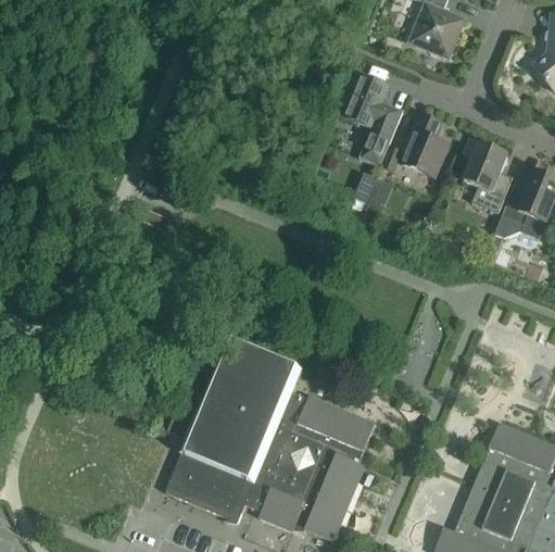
[(420,0),(425,2),(408,41),(449,59),(466,19),(443,9),(448,0),(420,0)]
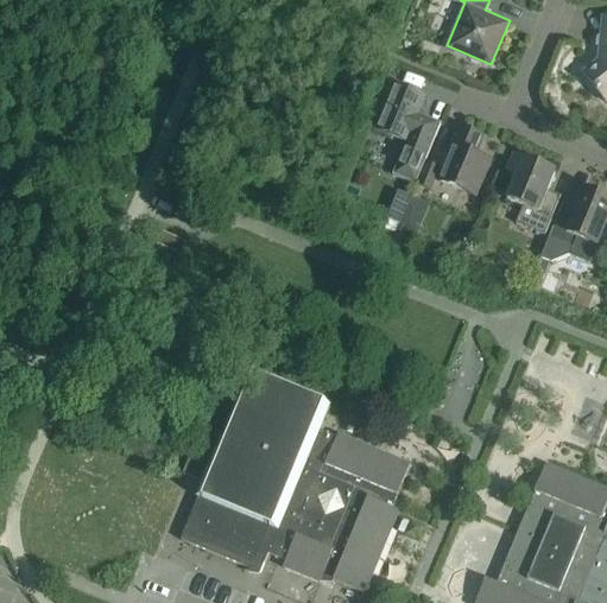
[(581,68),(586,74),(606,99),(606,14),(602,14),(599,52),(581,68)]
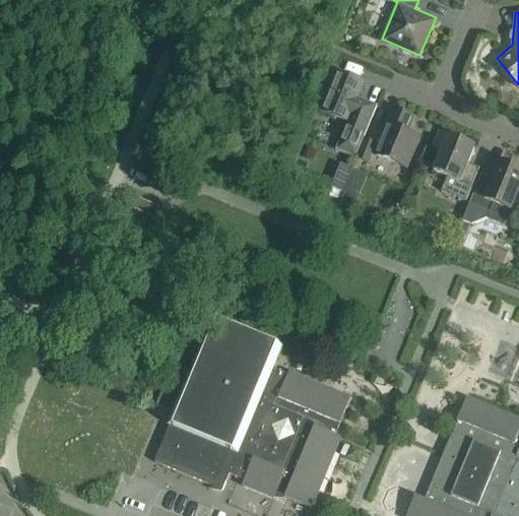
[(335,146),(355,155),(378,103),(359,94),(365,80),(337,70),(322,108),(347,119),(335,146)]
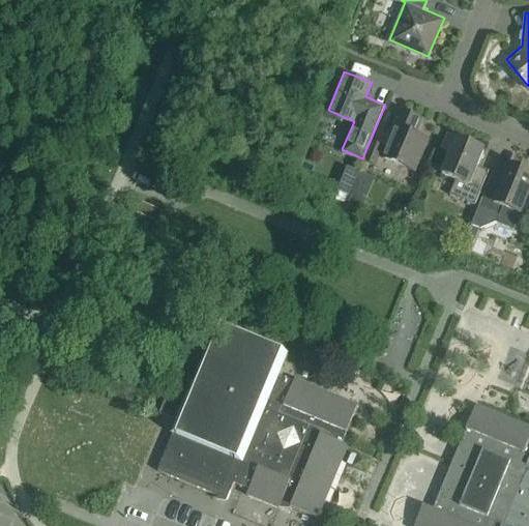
[(422,117),(400,108),(393,124),(394,125),(382,155),(415,169),(428,138),(415,133),(422,117)]
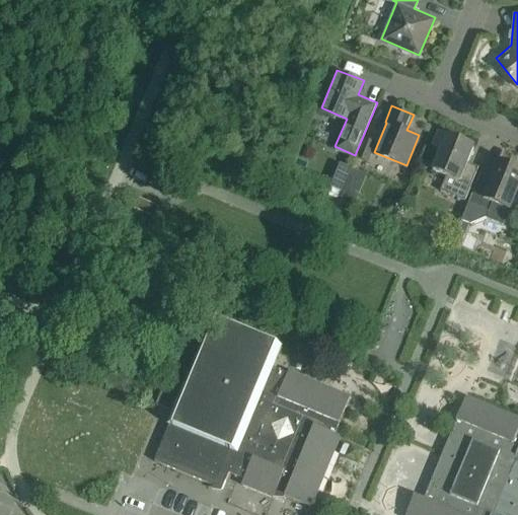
[(465,199),(475,172),(464,167),(474,144),(439,130),(433,143),(442,147),(433,167),(447,173),(441,189),(465,199)]
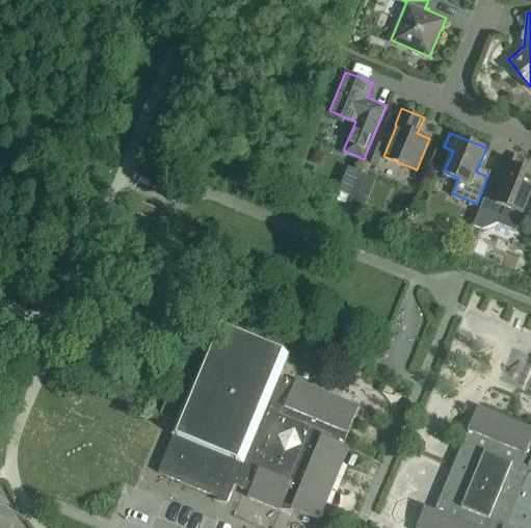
[(374,142),(366,163),(375,167),(383,147),(374,142)]
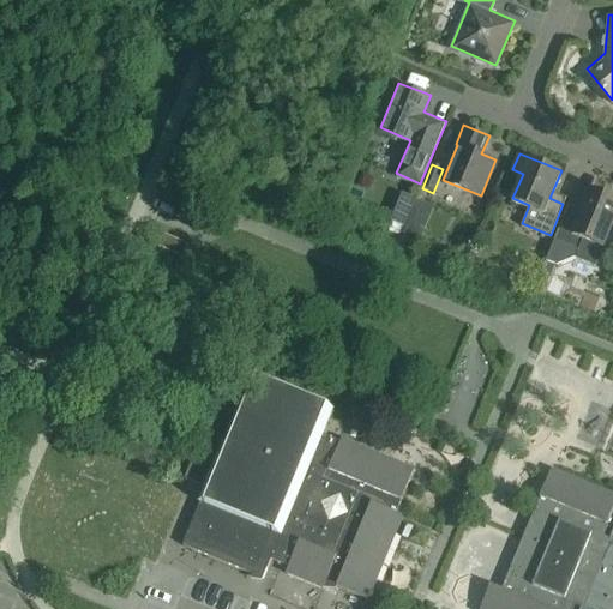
[(554,237),(546,258),(556,261),(558,263),(576,255),(595,263),(602,245),(612,219),(612,197),(590,188),(583,207),(581,212),(568,207),(554,237)]
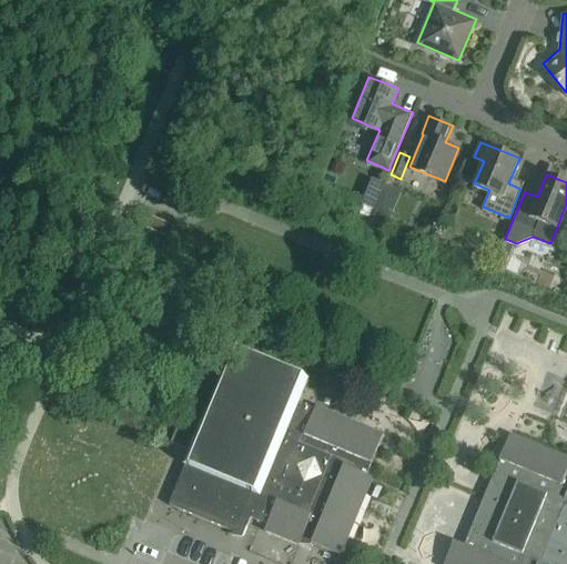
[(377,203),(373,213),(388,220),(393,210),(377,203)]
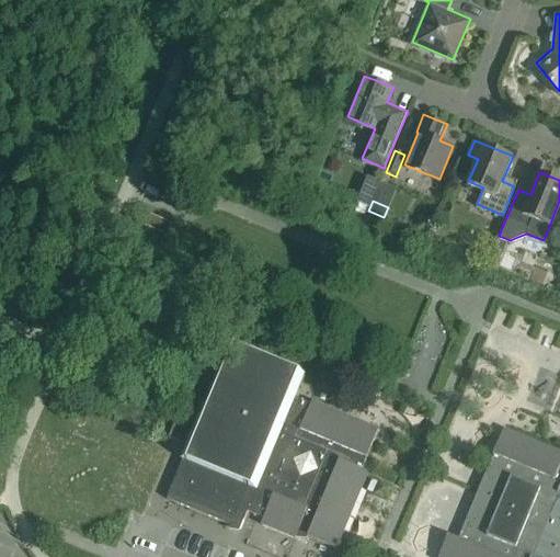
[(172,220),(158,215),(152,213),(136,205),(130,217),(167,232),(172,220)]
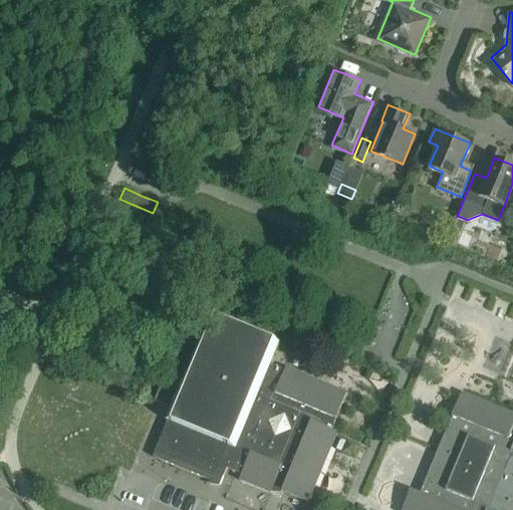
[(457,218),(448,238),(456,241),(465,219),(457,216),(457,218)]
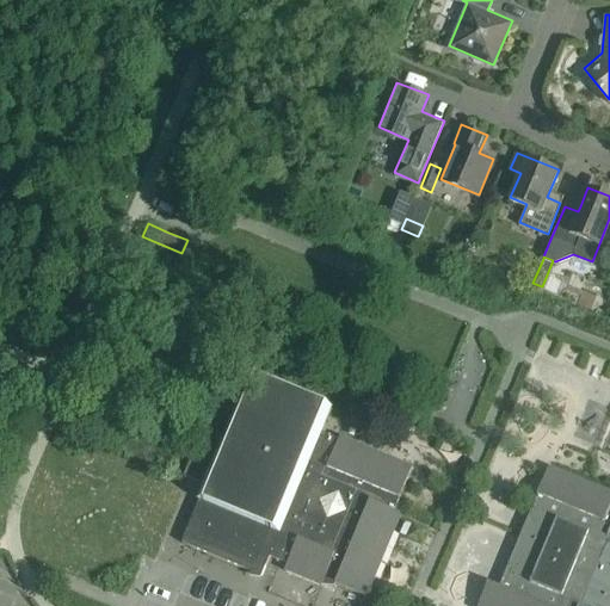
[(217,390),(186,465),(184,472),(204,481),(197,496),(199,498),(182,539),(262,573),(270,554),(288,561),(288,562),(338,441),(342,434),(340,434),(339,437),(321,430),(332,403),(250,370),(238,399),(217,390)]
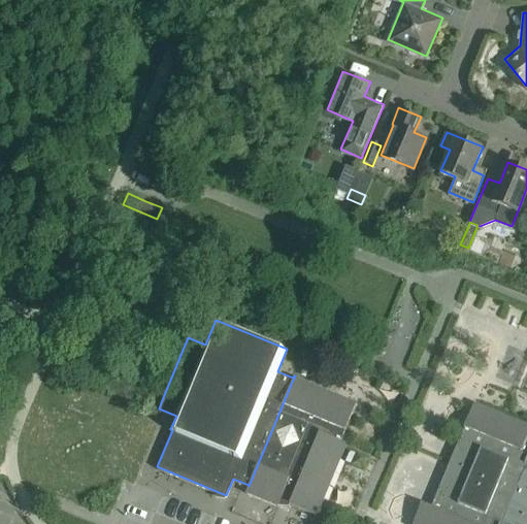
[(281,498),(317,514),(347,441),(341,439),(357,401),(325,388),(322,394),(292,382),(249,486),(249,485),(245,491),(278,504),(281,498)]
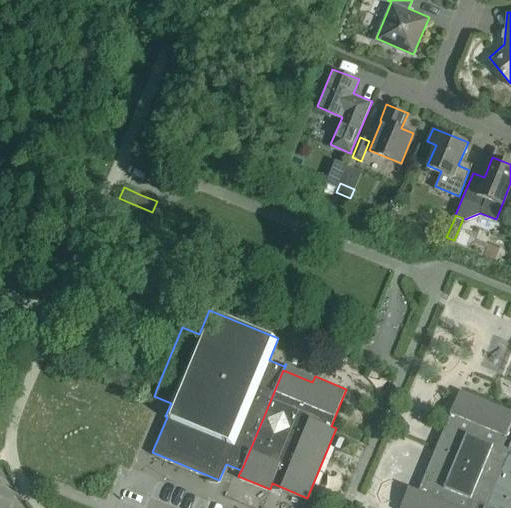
[(399,507),(484,507),(485,507),(486,507),(487,507),(510,450),(510,448),(509,447),(510,444),(510,436),(506,434),(510,421),(510,410),(460,389),(450,413),(454,414),(445,436),(442,436),(433,458),(434,461),(422,491),(409,486),(399,507)]
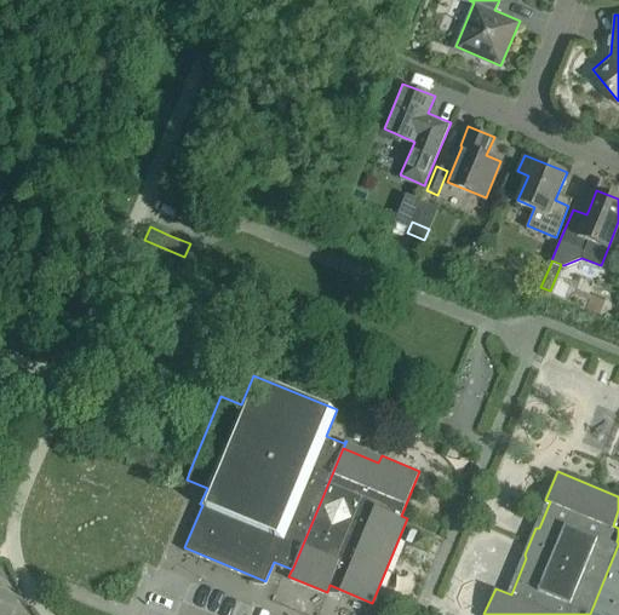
[(618,545),(590,614),(591,614),(618,614),(618,545)]
